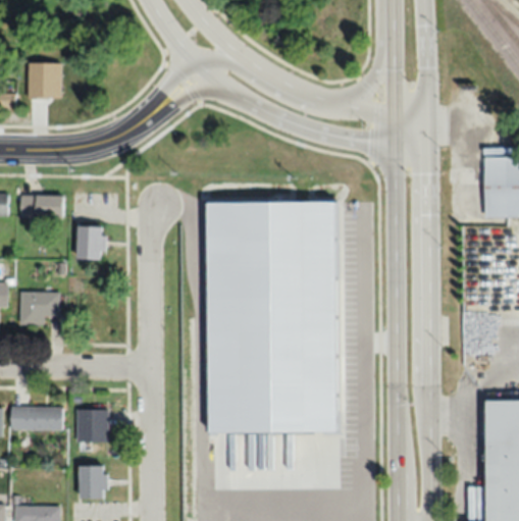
[(38,95),(63,99),(66,76),(56,75),(57,64),(42,62),(38,95)]
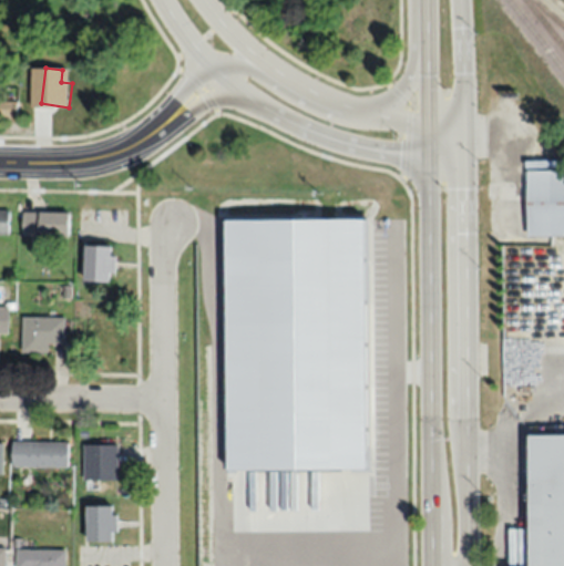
[(0,115),(14,116),(14,100),(0,100),(0,115)]
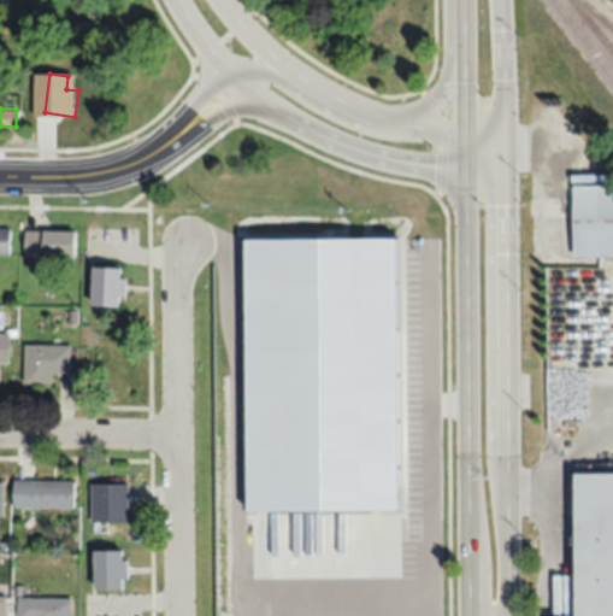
[(571,257),(570,186),(612,186),(612,257),(597,257),(571,257)]
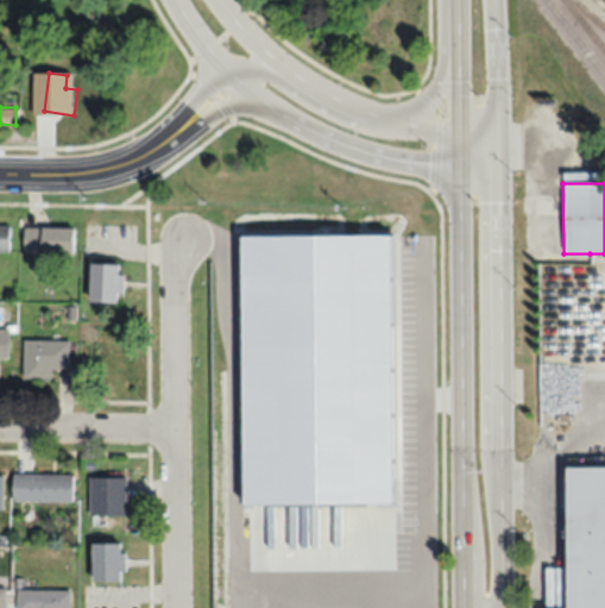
[(71,229),(21,229),(21,255),(71,255),(71,229)]
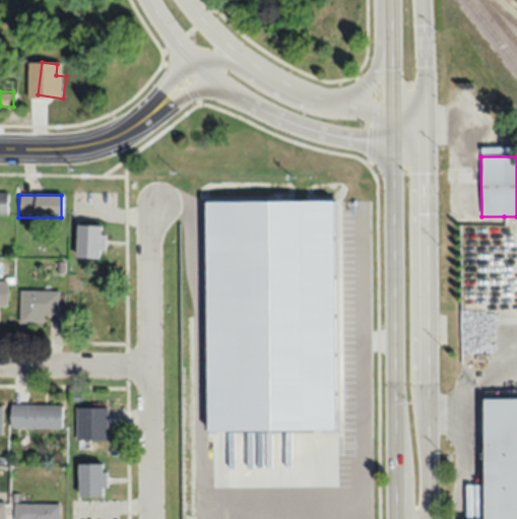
[(333,219),(303,219),(303,266),(332,267),(333,219)]
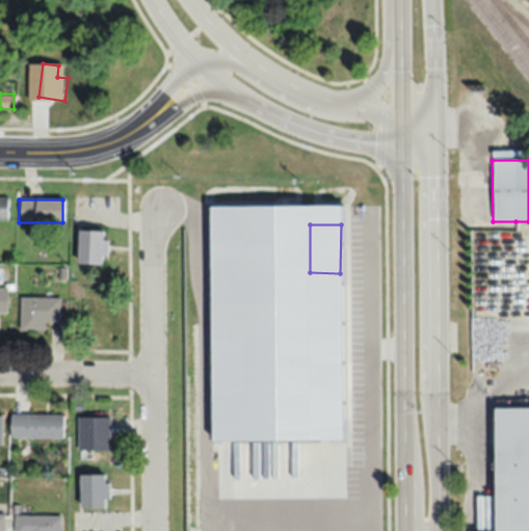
[(78,231),(77,264),(106,265),(107,231),(78,231)]
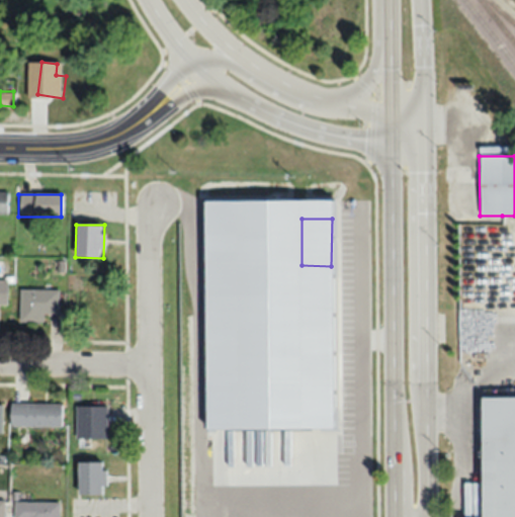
[(18,291),(18,324),(43,324),(43,315),(57,315),(57,291),(18,291)]
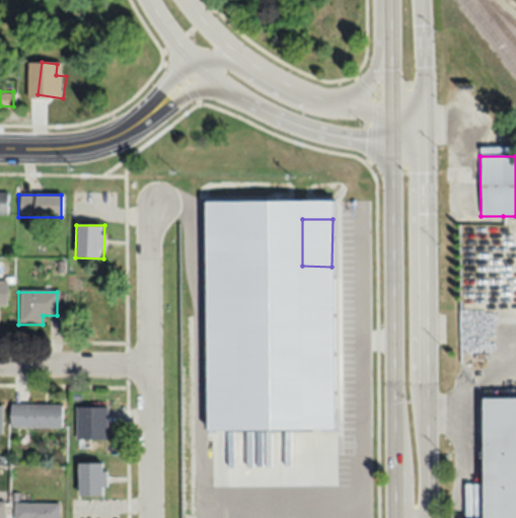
[(515,517),(515,399),(484,399),(483,517),(515,517)]
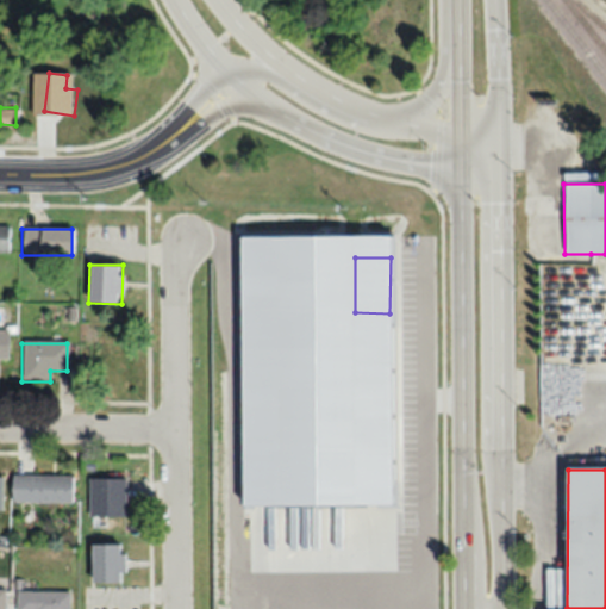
[(11,503),(70,503),(70,476),(11,476),(11,503)]
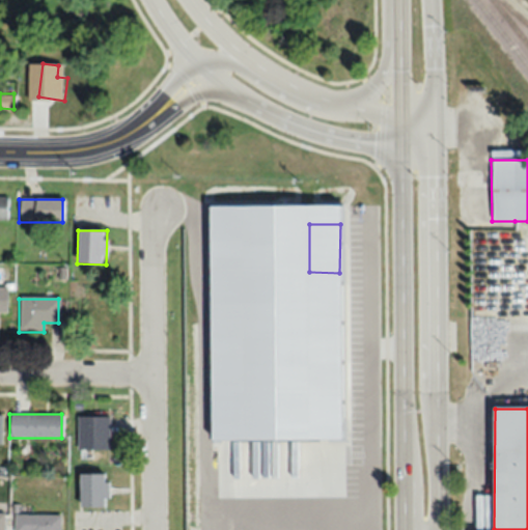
[(109,417),(77,417),(77,451),(109,451),(109,417)]
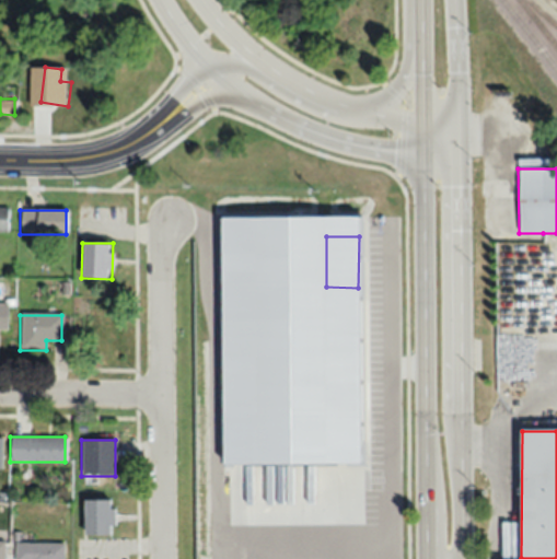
[(84,501),(84,536),(114,536),(114,501),(84,501)]
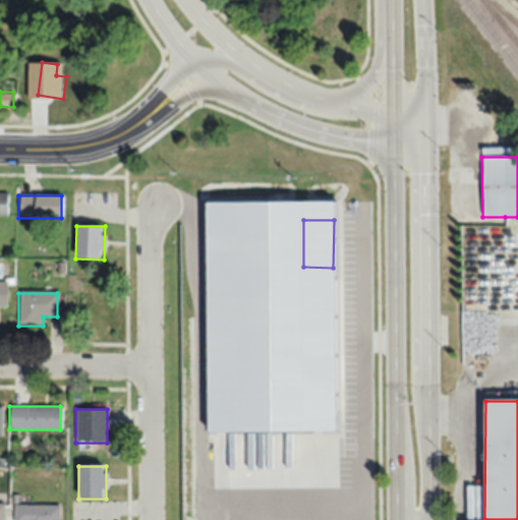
[(58,519),(58,505),(12,505),(12,519),(58,519)]
